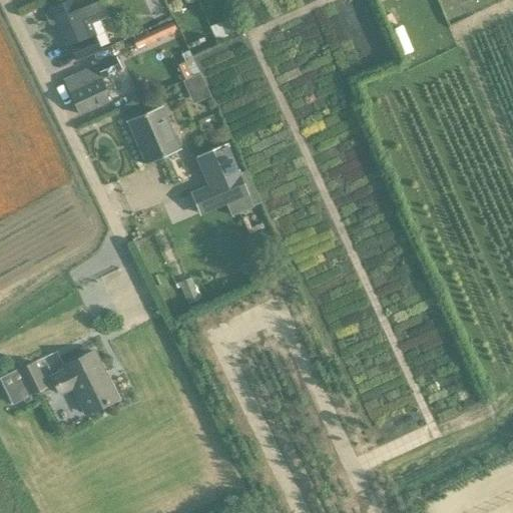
[(48,24),(54,25),(56,25),(64,44),(66,43),(74,62),(100,50),(89,24),(103,18),(95,0),(70,0),(49,9),(47,10),(45,15),(48,24)]
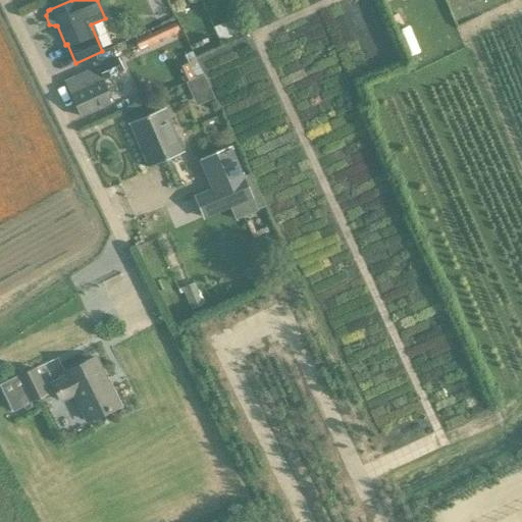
[(111,0),(103,3),(109,20),(144,7),(141,0),(111,0)]
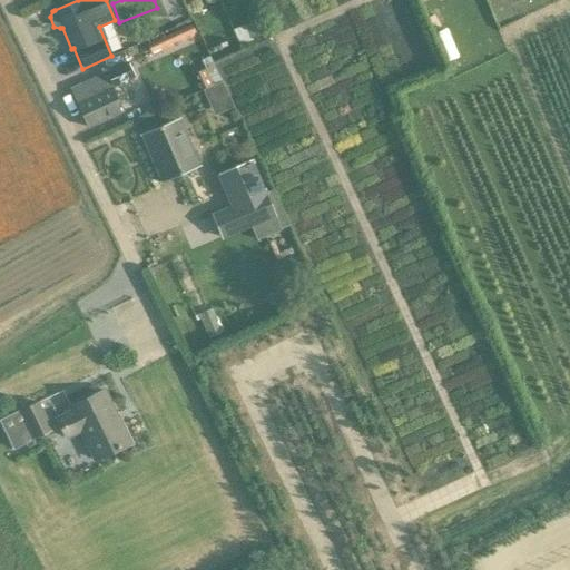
[(245,26),(251,39),(263,33),(256,20),(245,26)]
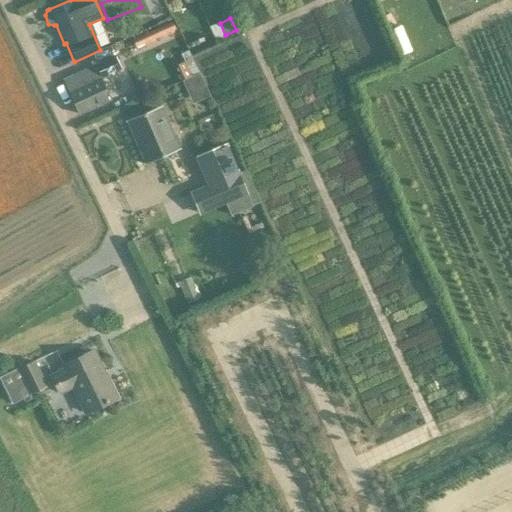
[(171,21),(153,29),(157,37),(175,29),(171,21)]
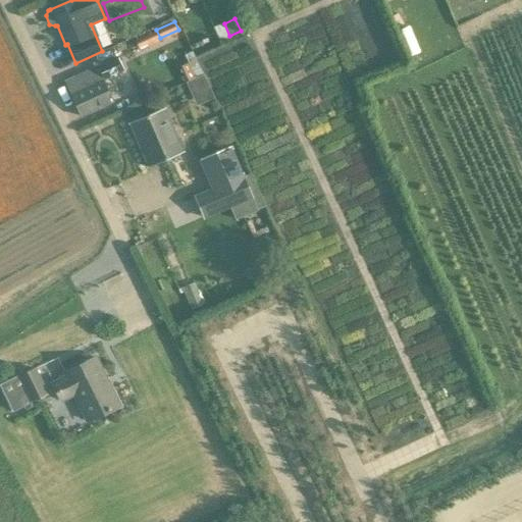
[(97,66),(64,82),(81,116),(113,102),(103,81),(123,70),(117,57),(97,66)]
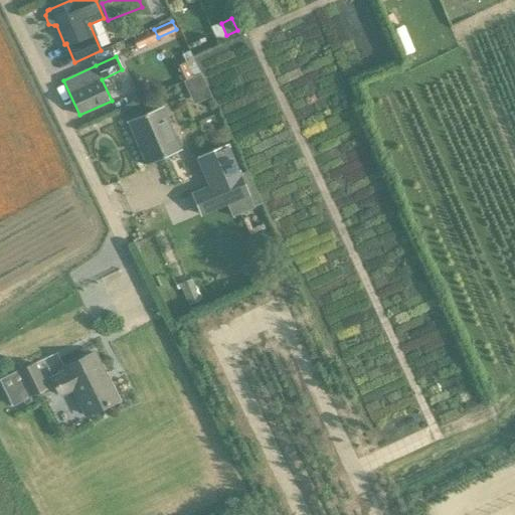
[(199,72),(182,81),(188,94),(205,86),(199,72)]
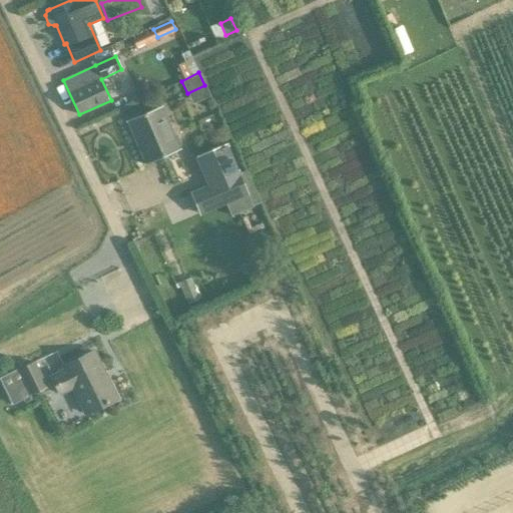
[(145,164),(178,150),(177,146),(180,144),(176,134),(172,136),(164,118),(158,121),(153,110),(127,121),(145,164)]
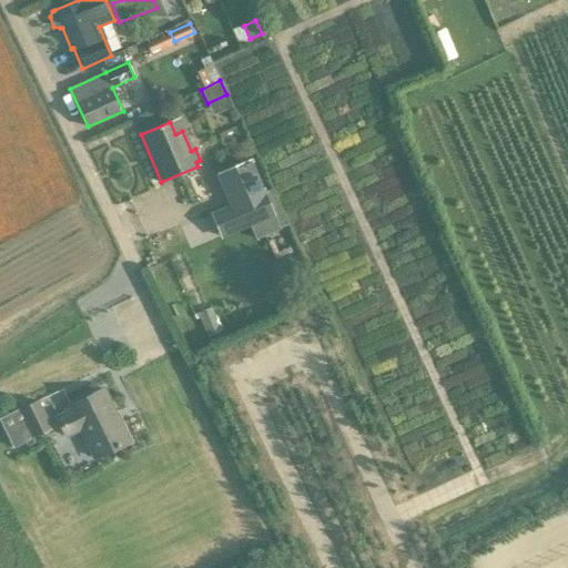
[(250,159),(223,170),(236,202),(229,205),(239,227),(250,223),(256,240),(280,230),(280,227),(273,213),(264,193),(264,191),(250,159)]
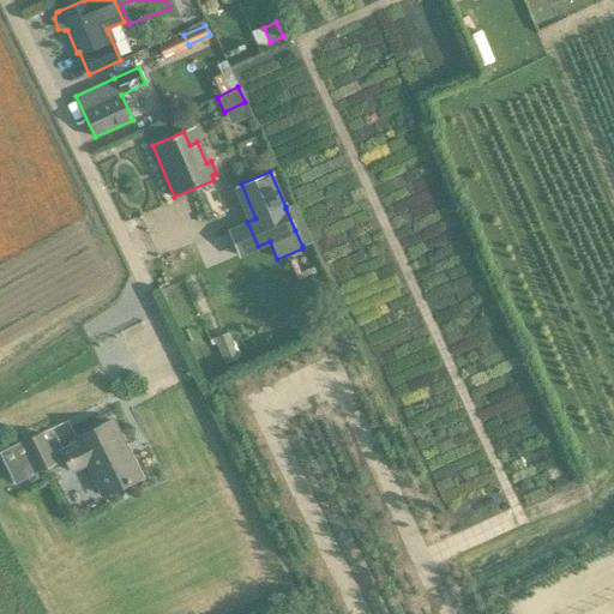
[(138,477),(110,421),(74,439),(77,444),(62,451),(72,471),(86,464),(101,495),(138,477)]
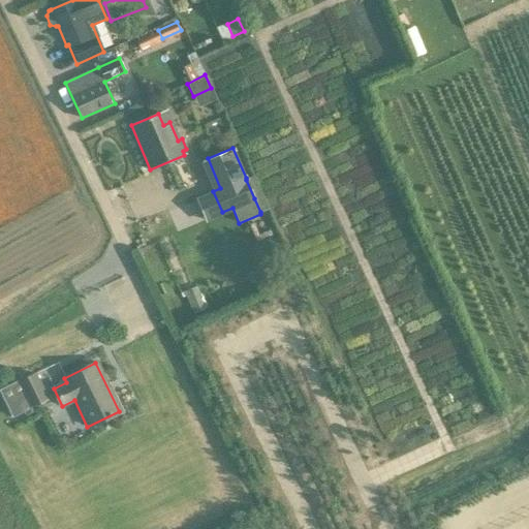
[(0,389),(0,392),(12,417),(49,400),(35,372),(0,389)]
